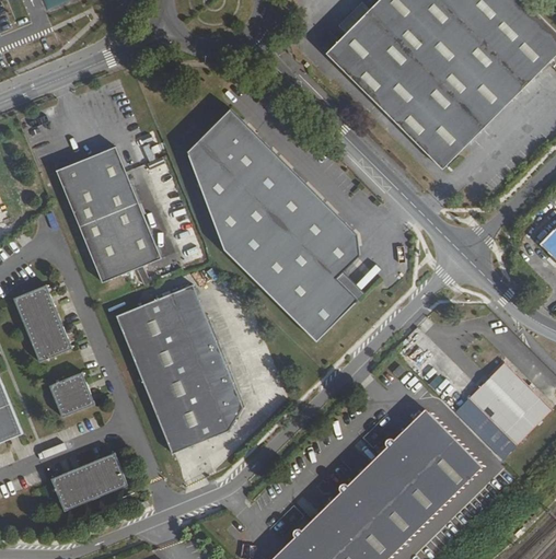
[(555,31),(525,0),(372,0),(322,50),(438,166),(555,47),(555,31)]
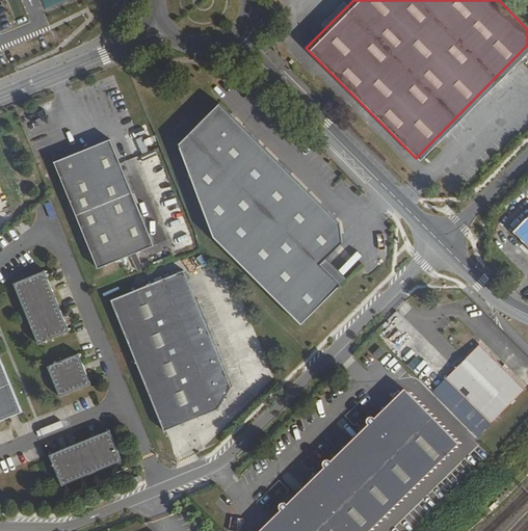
[(338,224),(217,105),(177,147),(213,238),(301,325),(339,286),(319,266),(341,243),(338,224)]
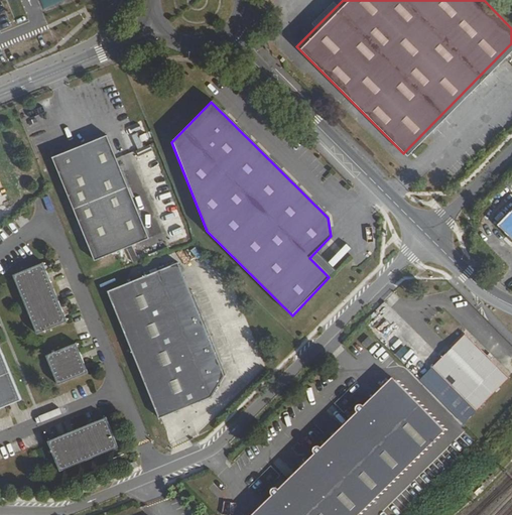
[(50,157),(91,258),(146,236),(106,135),(50,157)]
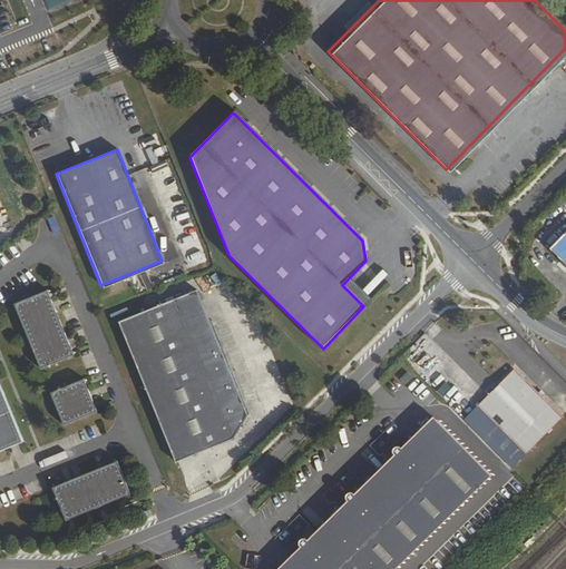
[(565,223),(546,244),(565,264),(565,223)]
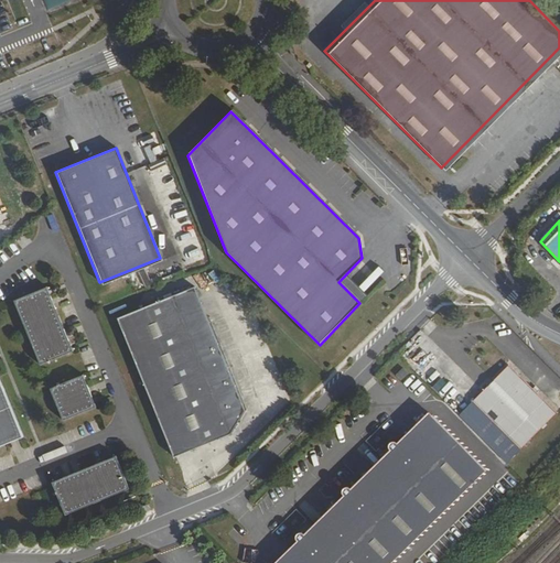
[(11,300),(38,365),(71,352),(45,287),(11,300)]
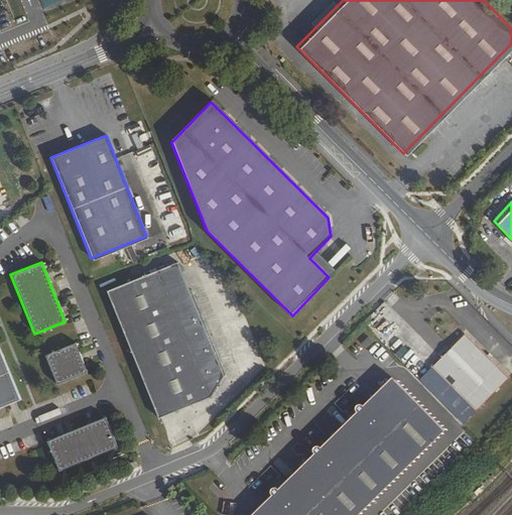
[(176,262),(105,290),(156,416),(209,397),(222,375),(176,262)]
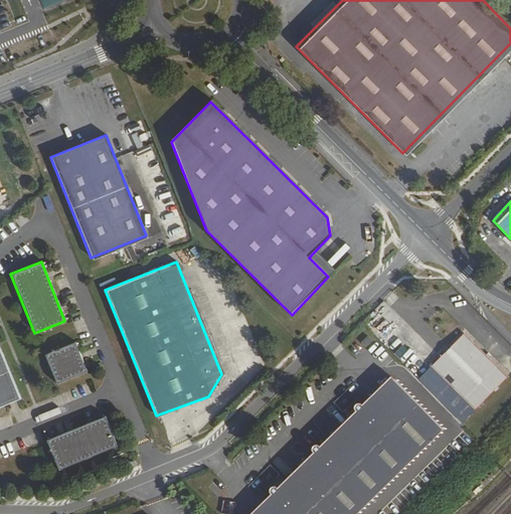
[(427,363),(470,406),(503,373),(459,330),(427,363)]
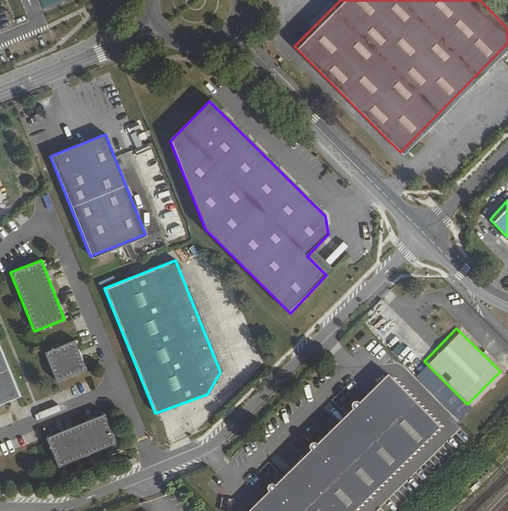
[(42,352),(55,382),(85,370),(72,340),(42,352)]
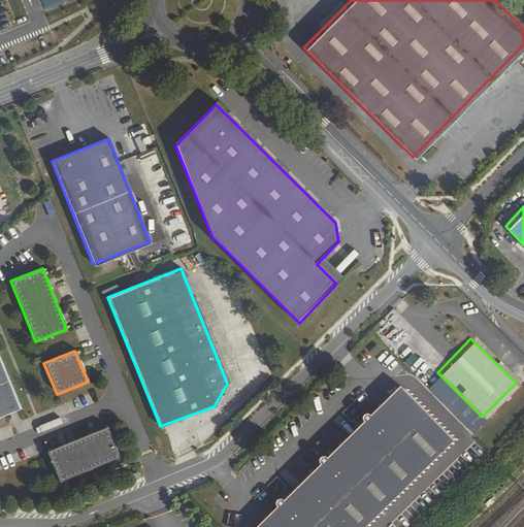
[(0,417),(19,409),(0,364),(0,417)]
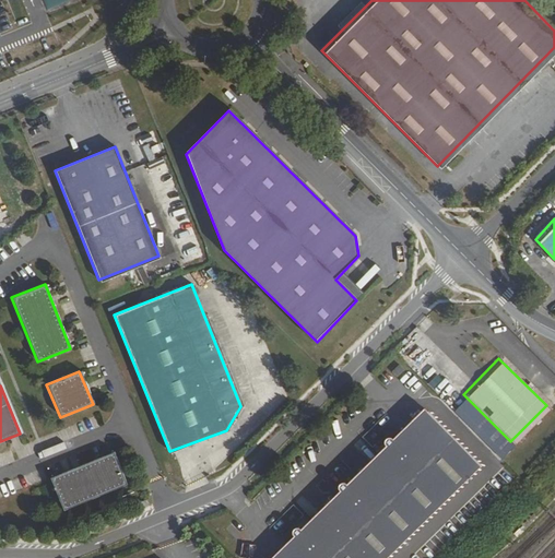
[(385,447),(345,484),(343,482),(342,482),(340,481),(339,481),(338,481),(337,482),(398,541),(477,462),(424,407),(392,438),(390,436),(388,435),(387,435),(386,435),(382,436),(381,437),(380,439),(380,441),(382,443),(385,447)]
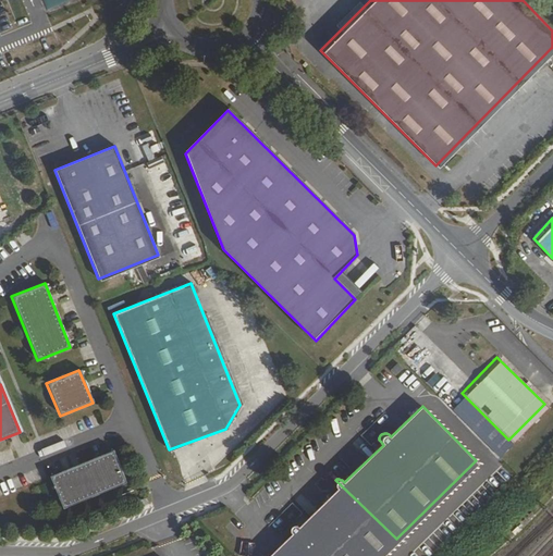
[(111,451),(48,477),(61,509),(124,483),(111,451)]
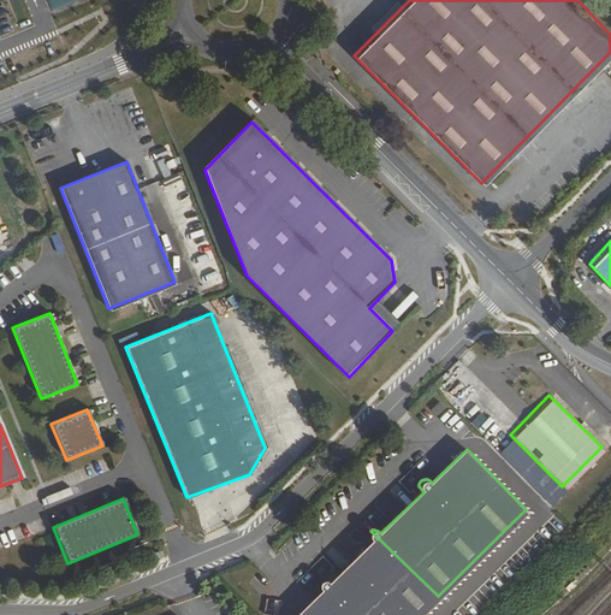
[(321,592),(297,614),(419,614),(438,596),(371,531),(368,532),(368,534),(368,537),(368,539),(369,539),(373,543),(330,585),(326,581),(324,580),(321,580),(320,581),(318,583),(316,585),(316,587),(318,590),(321,592)]
